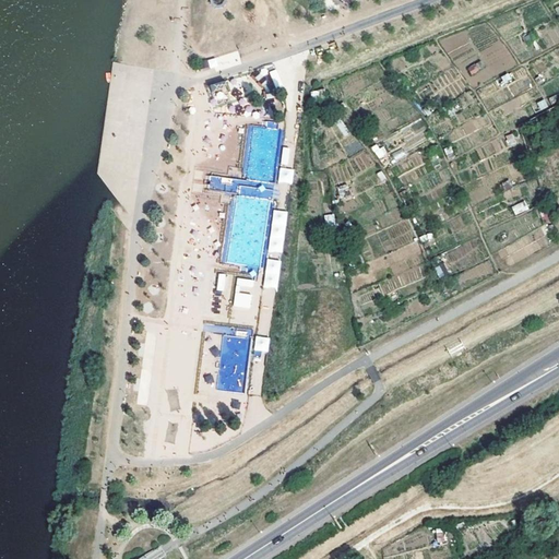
[(467,68),(472,74),(482,69),(477,62),(467,68)]
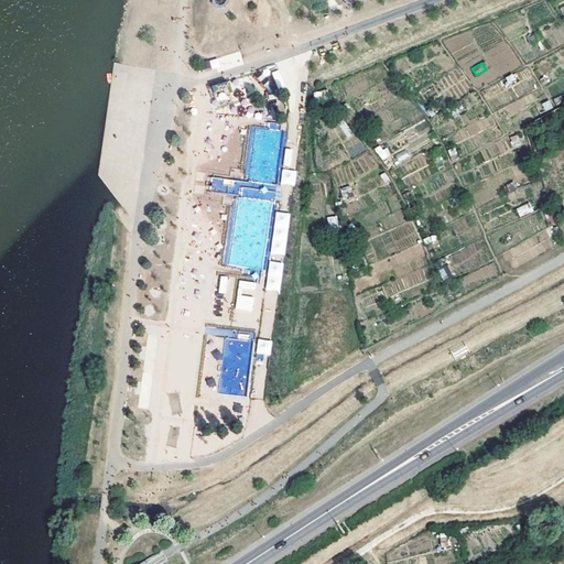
[(216,100),(228,97),(226,83),(213,86),(216,100)]
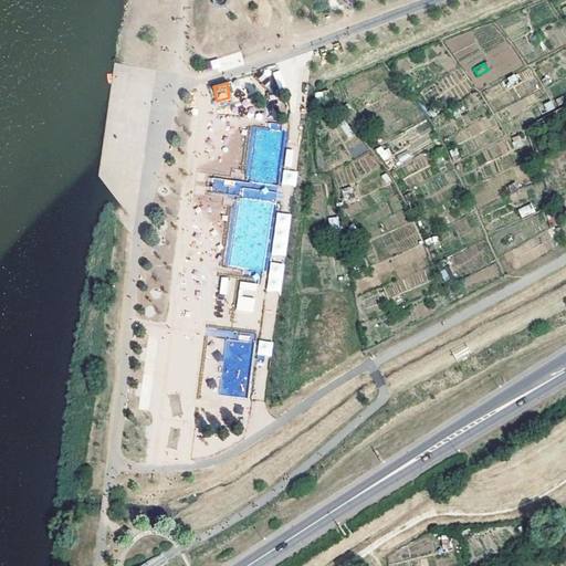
[(515,148),(523,145),(519,135),(511,138),(515,148)]
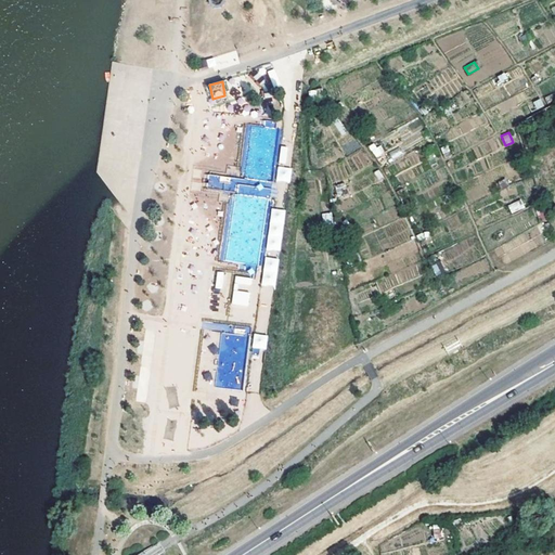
[(377,143),(370,149),(377,157),(385,152),(377,143)]
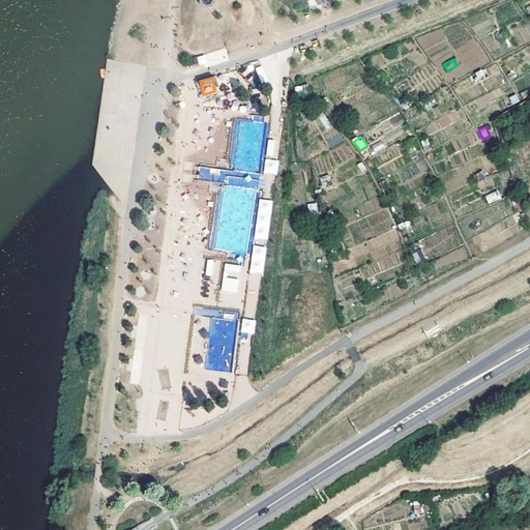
[(484,196),(489,204),(501,198),(497,190),(484,196)]
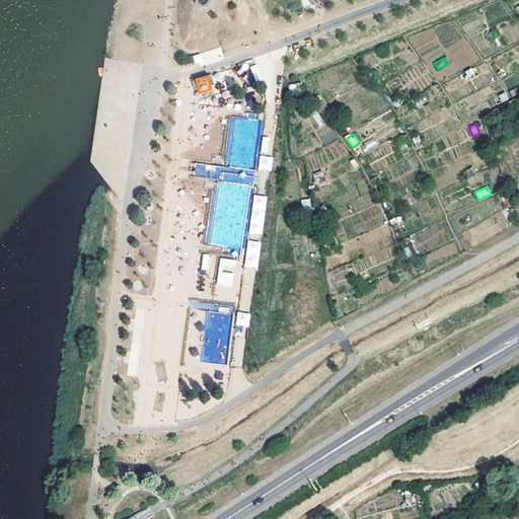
[(478,240),(511,229),(499,194),(484,199),(492,222),(480,226),(480,227),(466,232),(462,222),(452,225),(458,242),(477,236),(478,240)]
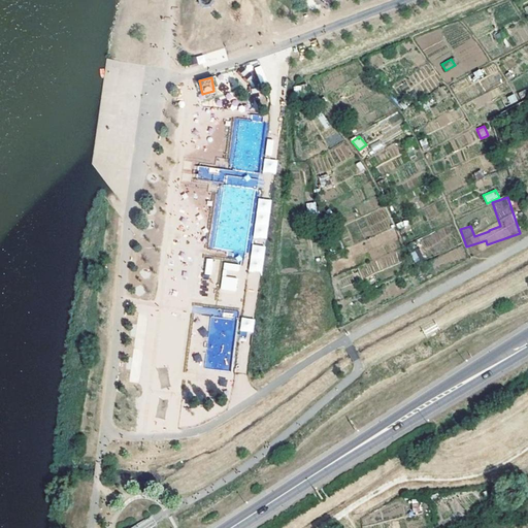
[(243,316),(257,317),(270,199),(257,198),(243,316)]
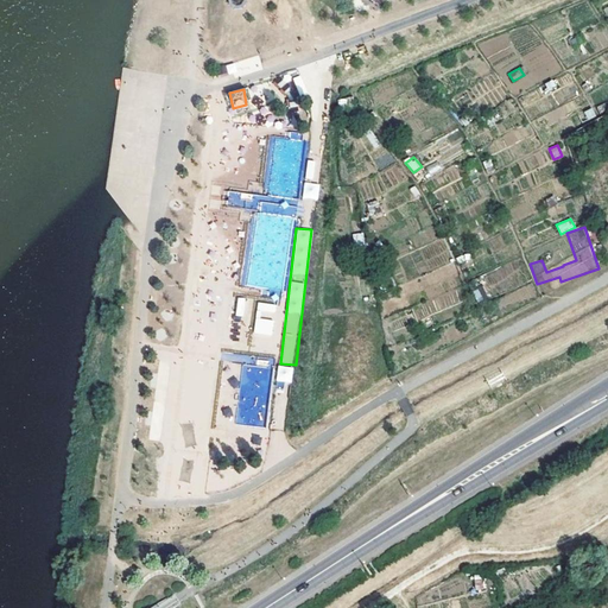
[(415,263),(422,260),(424,271),(449,265),(438,228),(422,233),(425,246),(411,249),(415,263)]
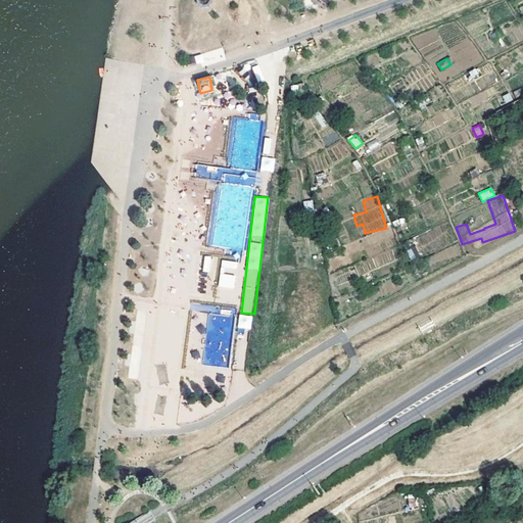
[(203,256),(202,272),(211,272),(212,256),(203,256)]
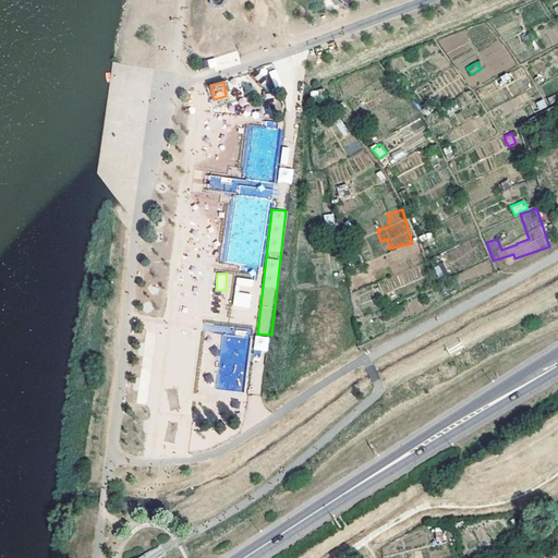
[(250,310),(251,292),(252,292),(253,279),(235,278),(233,307),(250,310)]
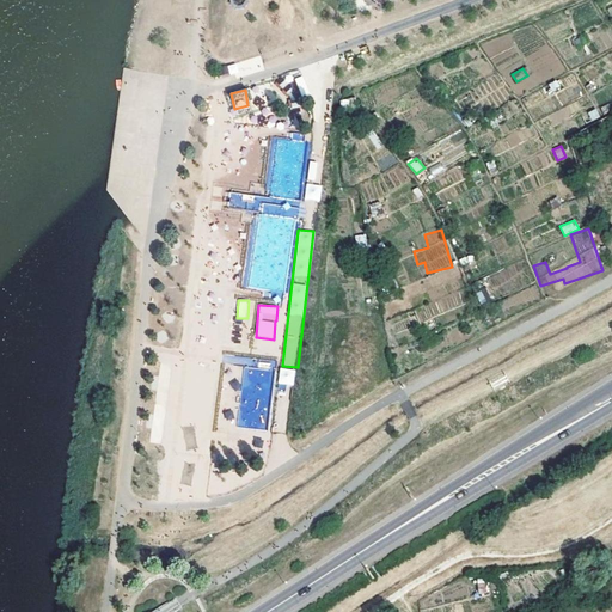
[(277,383),(293,386),(295,369),(280,367),(277,383)]
